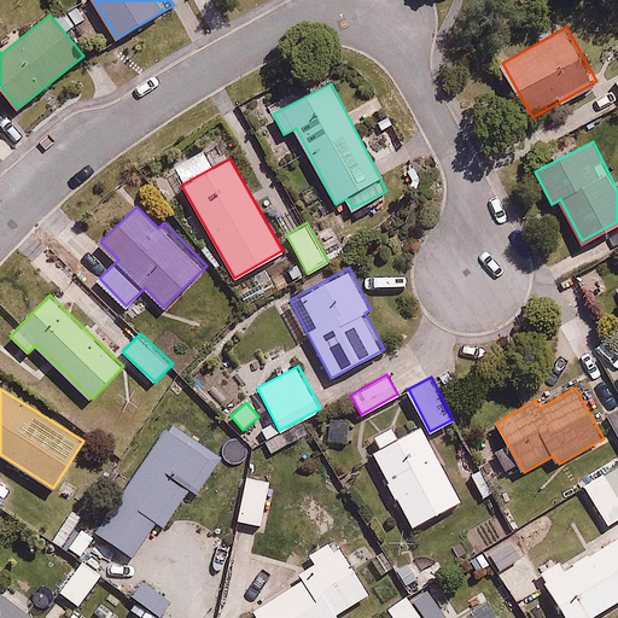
[(617,407),(607,414),(617,432),(617,407)]
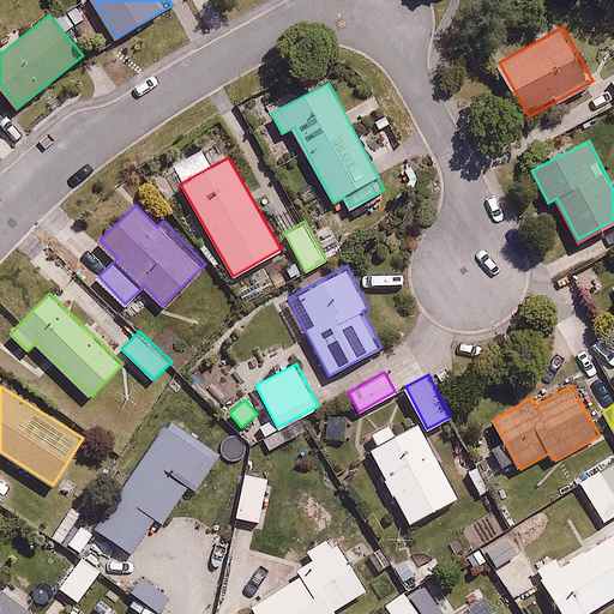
[(217,455),(166,422),(97,529),(134,553),(156,518),(163,523),(187,486),(194,491),(217,455)]
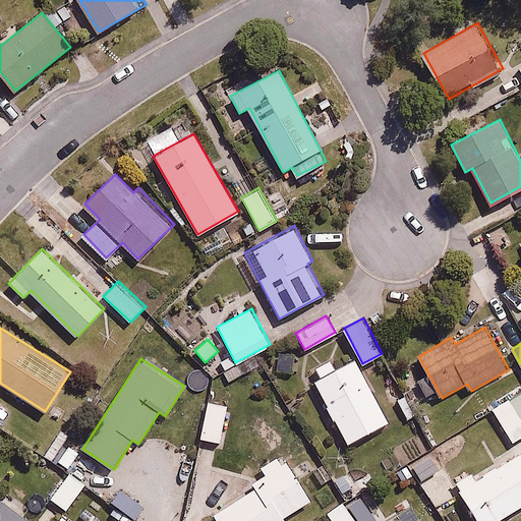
[(317,367),(323,378),(314,382),(347,444),(389,422),(355,359),(337,369),(331,360),(317,367)]
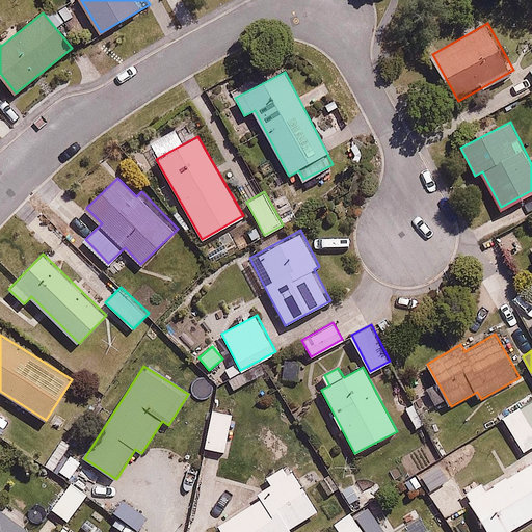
[(531,401),(502,420),(521,451),(531,444),(531,401)]
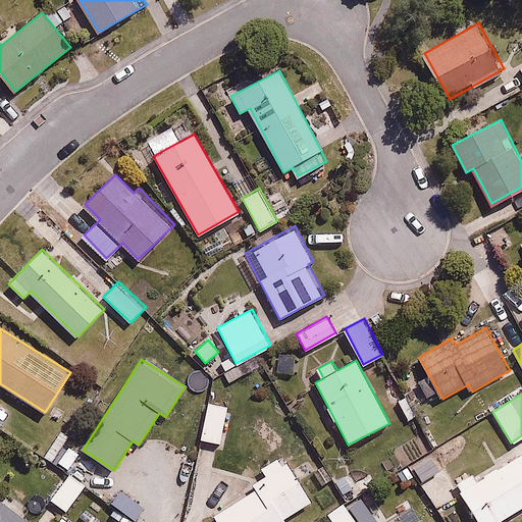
[(230,408),(207,404),(200,438),(223,444),(230,408)]
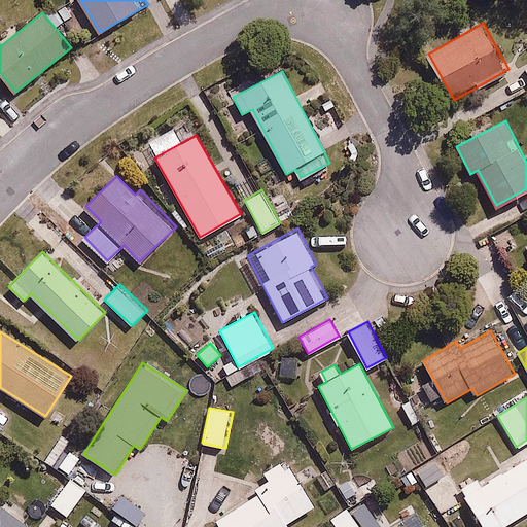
[(0,430),(9,416),(0,410),(0,430)]
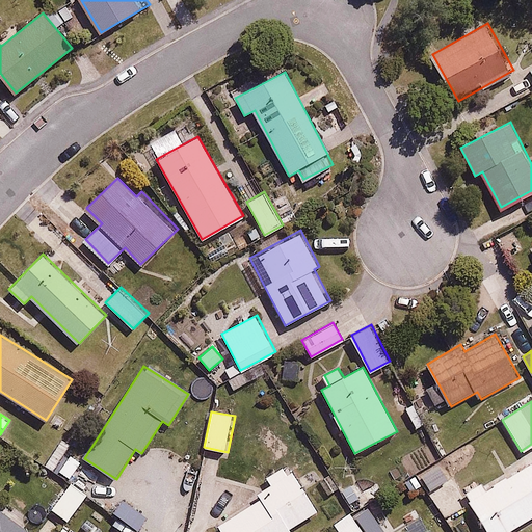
[(81,462),(69,454),(57,471),(70,479),(81,462)]
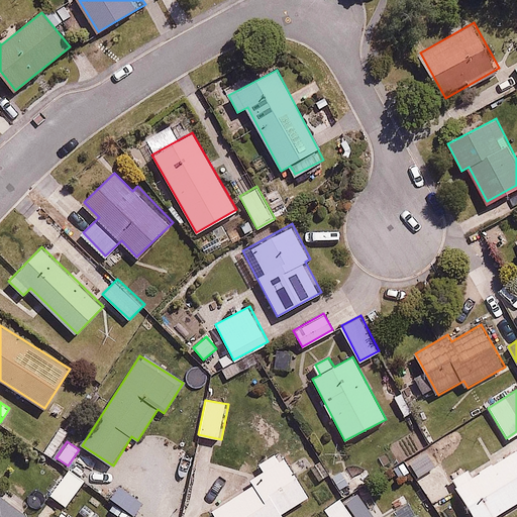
[(253,485),(211,512),(214,516),(286,516),(282,511),(308,495),(280,450),(260,463),(264,469),(249,477),(253,485)]
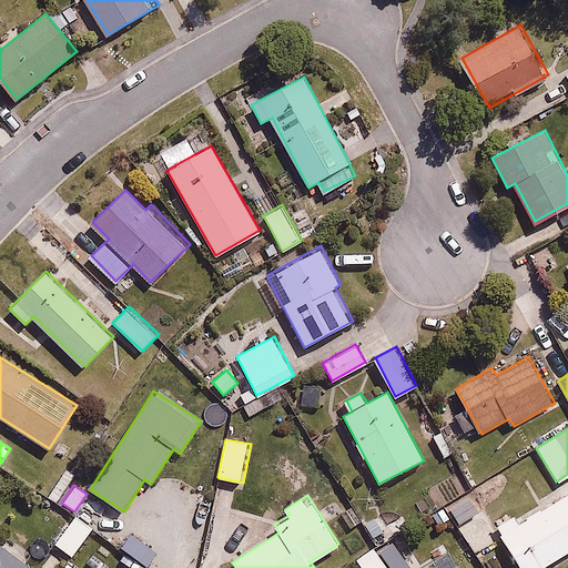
[(517,516),(497,528),(520,567),(541,567),(567,553),(567,497),(521,524),(517,516)]
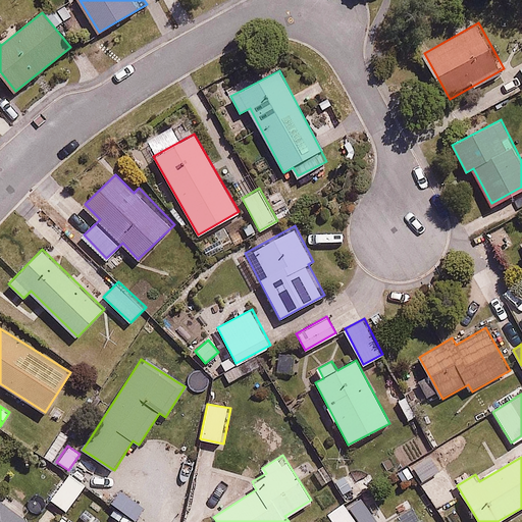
[(81,460),(72,471),(111,497),(118,485),(81,460)]
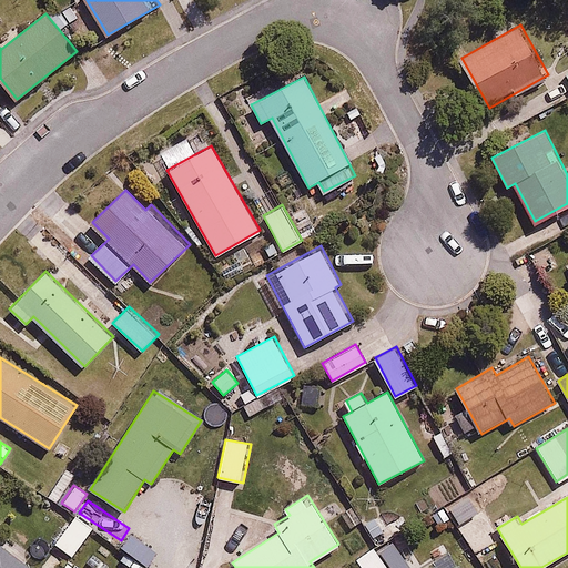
[(92,528),(75,514),(56,539),(72,553),(92,528)]
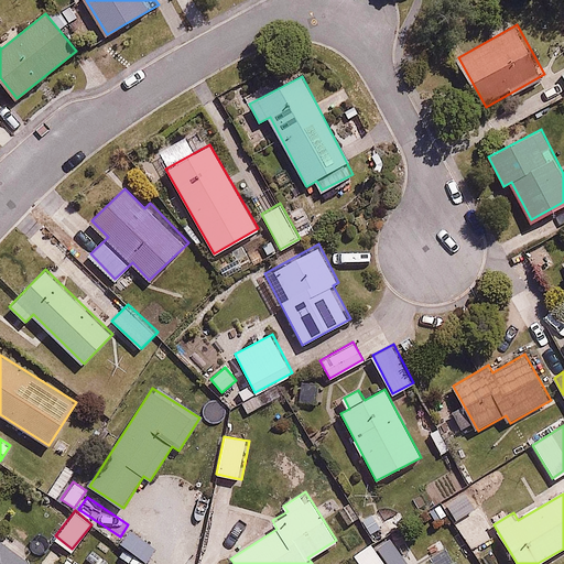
[(130,528),(119,544),(145,561),(156,544),(130,528)]
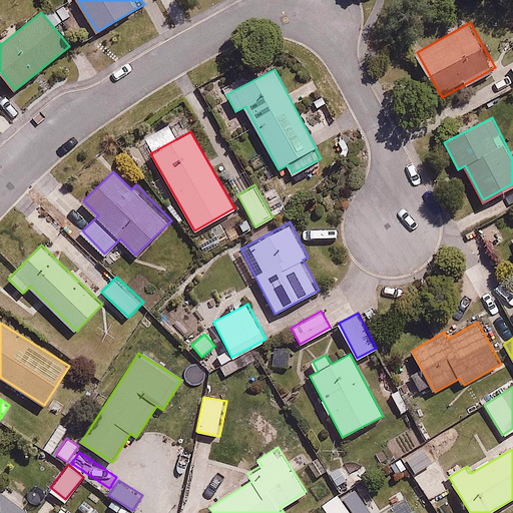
[(357,488),(343,498),(353,512),(369,512),(373,511),(357,488)]
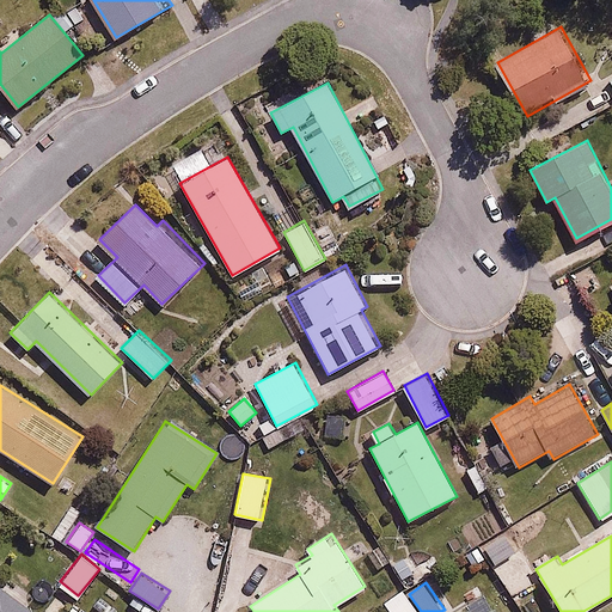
[(0,611),(34,611),(36,610),(0,583),(0,611)]
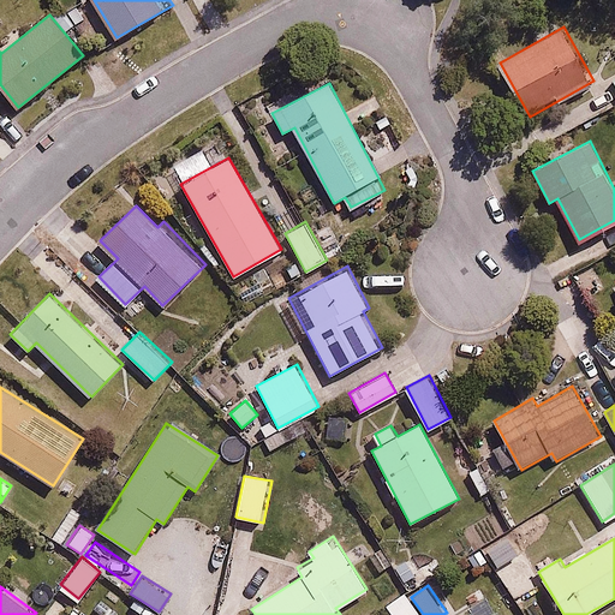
[(407,591),(386,607),(390,614),(423,614),(411,597),(407,591)]
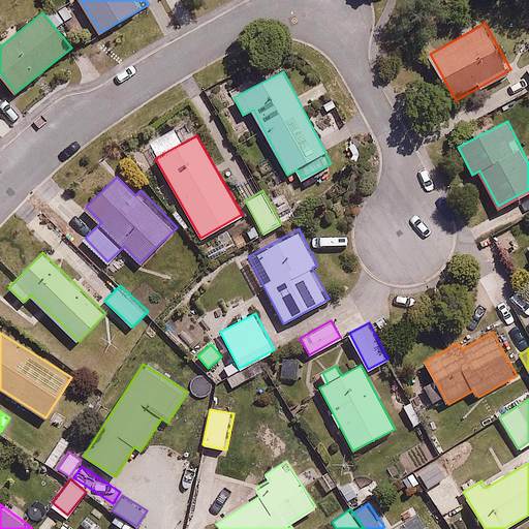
[(430,528),(423,517),(403,528),(430,528)]
